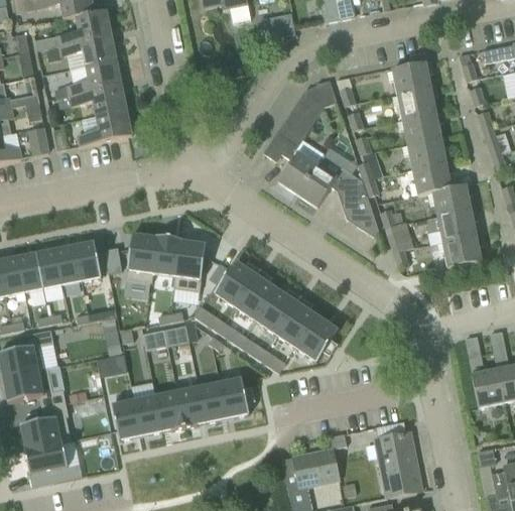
[(65,19),(76,16),(95,13),(95,12),(92,0),(24,0),(14,2),(16,12),(60,3),(65,19)]
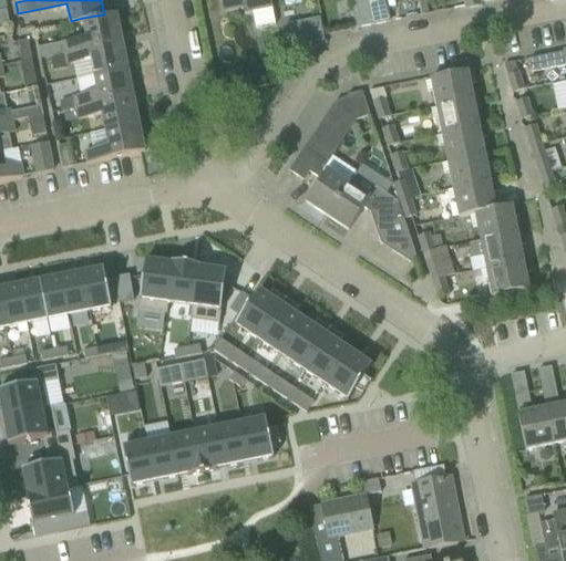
[(222,0),(224,8),(244,3),(245,10),(253,9),(256,24),(276,20),(271,0),(222,0)]
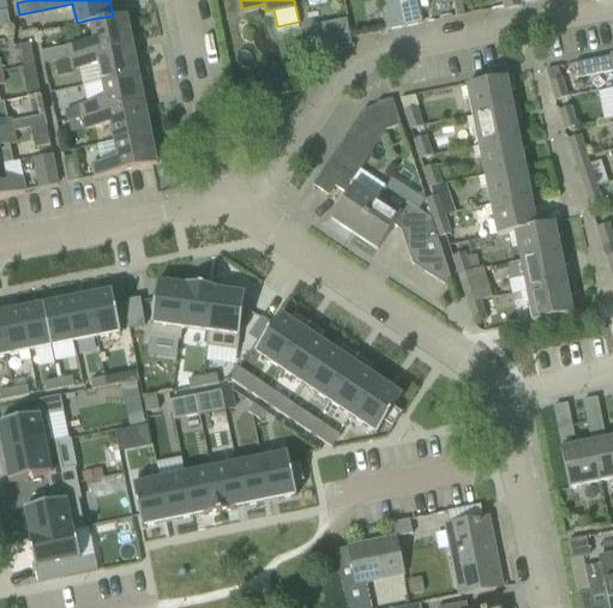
[(404,23),(398,0),(380,0),(386,26),(404,23)]
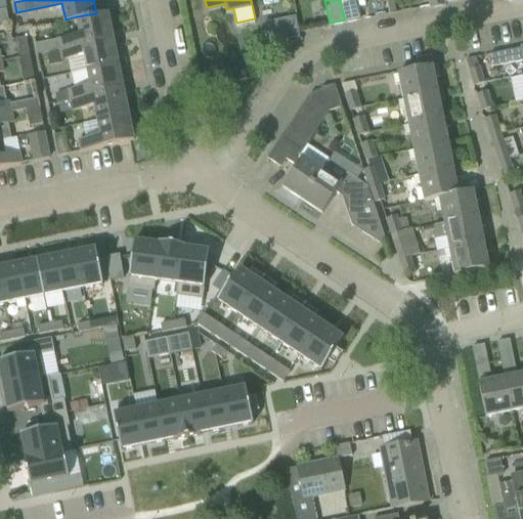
[(340,0),(345,19),(361,16),(357,0),(340,0)]
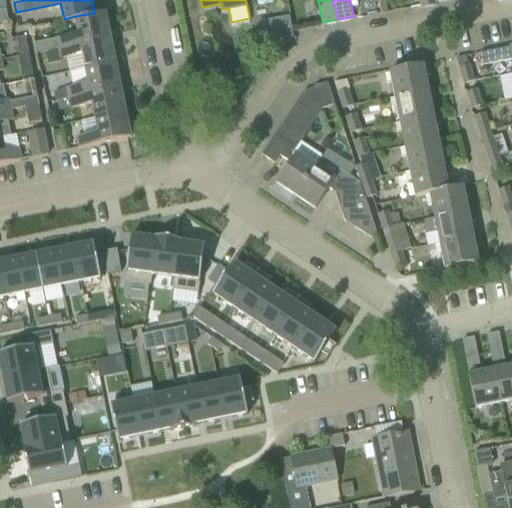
[(46,47),(59,45),(111,34),(106,9),(94,12),(94,13),(75,16),(78,30),(57,35),(57,39),(42,42),(43,48),(46,47)]
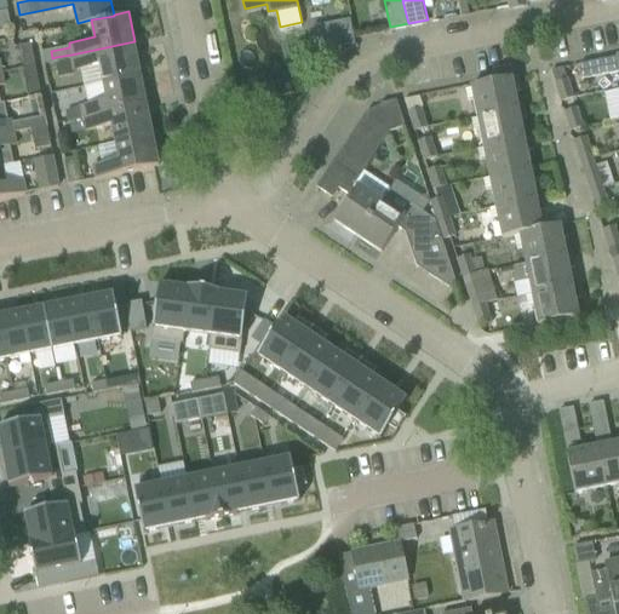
[(19,41),(23,66),(36,63),(32,40),(19,41)]
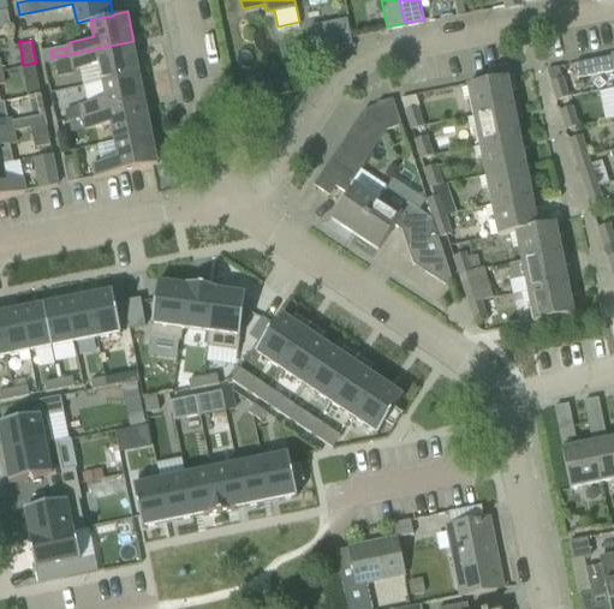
[(99,61),(102,78),(139,71),(133,41),(71,54),(72,65),(73,66),(99,61)]
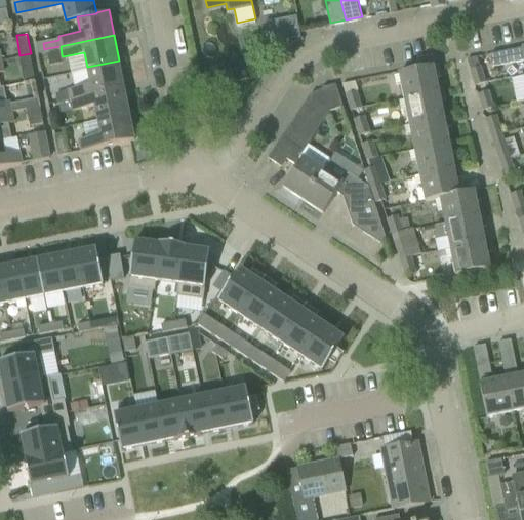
[(61,46),(47,48),(49,57),(62,55),(61,46)]
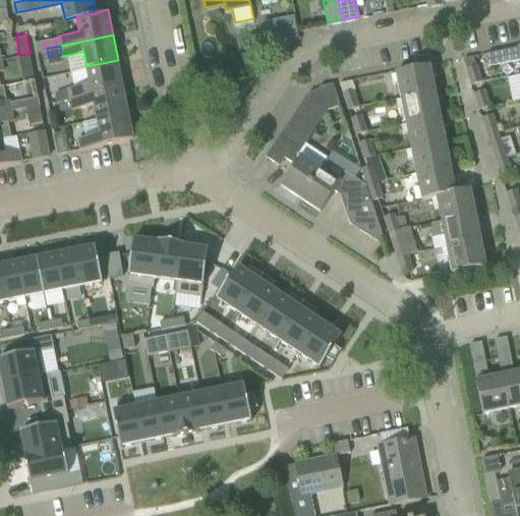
[(31,53),(19,55),(24,78),(35,76),(31,53)]
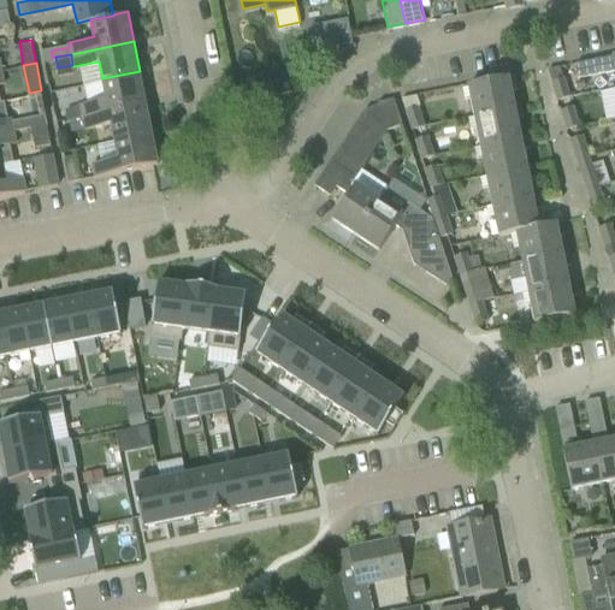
[(66,105),(69,117),(125,105),(146,101),(140,71),(102,78),(106,96),(81,101),(66,105)]
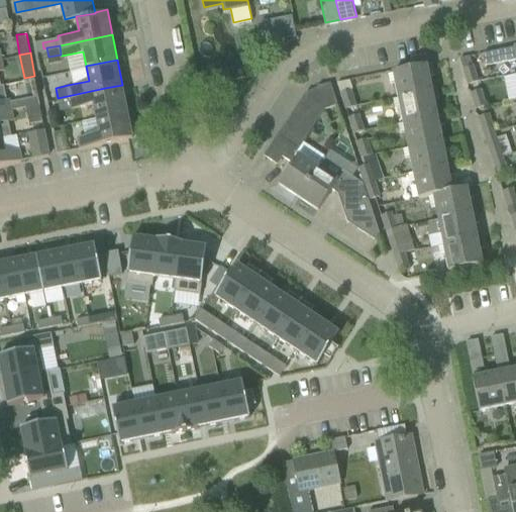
[(432,87),(429,74),(434,71),(432,61),(427,62),(393,69),(393,70),(389,71),(390,80),(395,79),(398,94),(432,88),(432,87)]
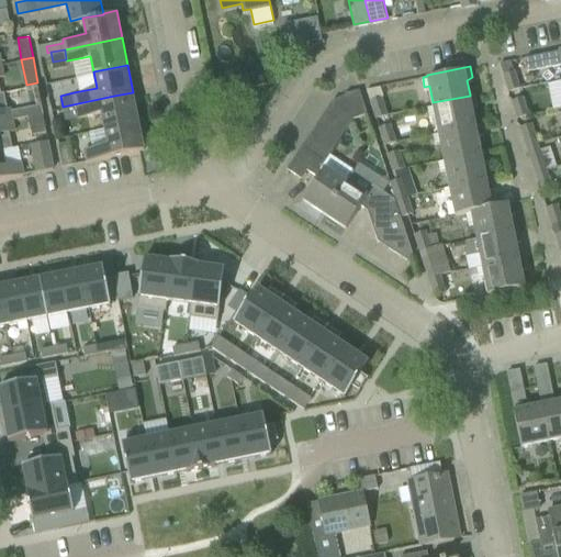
[(504,70),(509,88),(519,85),(514,67),(504,70)]
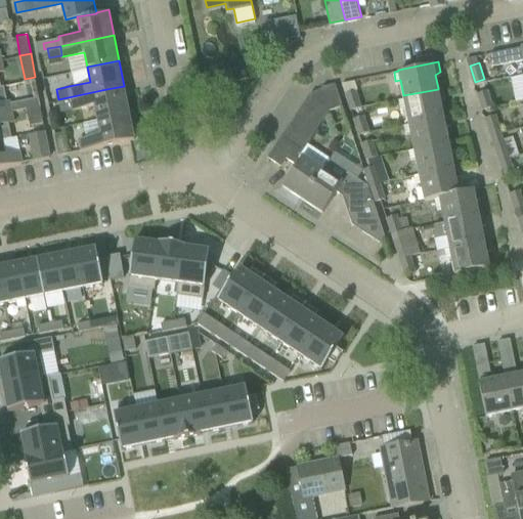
[(321,84),(321,86),(322,85),(330,107),(343,103),(336,81),(321,84)]
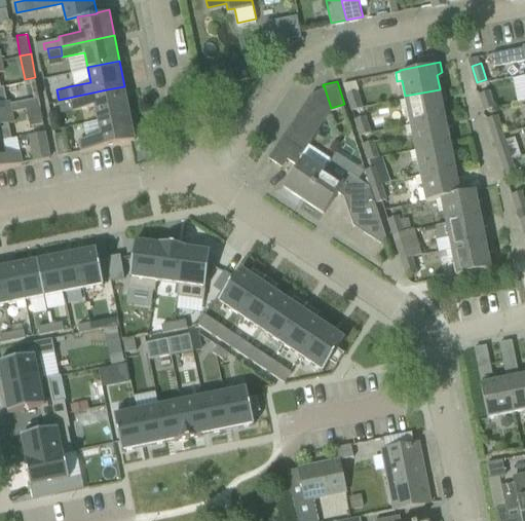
[(311,89),(304,102),(326,116),(331,108),(324,85),(323,86),(313,90),(311,89)]
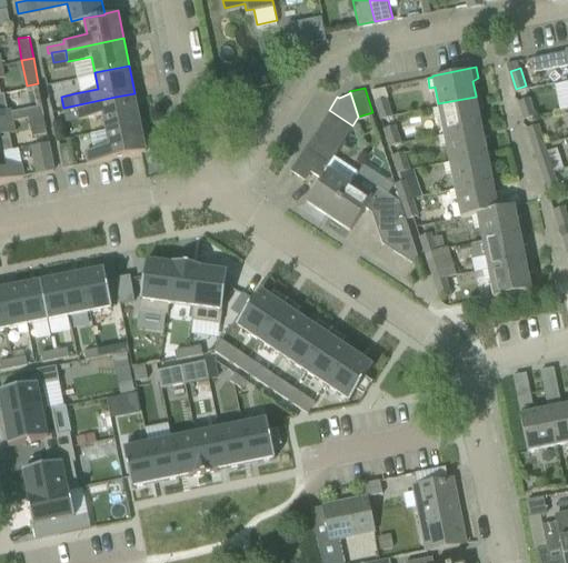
[(102,111),(106,127),(140,120),(135,93),(116,97),(63,108),(66,119),(102,111)]
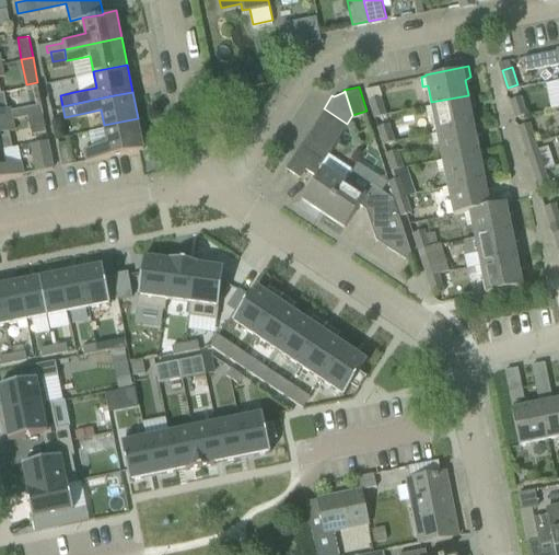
[(474,122),(470,106),(476,104),(474,93),(468,94),(468,95),(431,102),(427,103),(428,113),(433,112),(437,129),(474,122)]
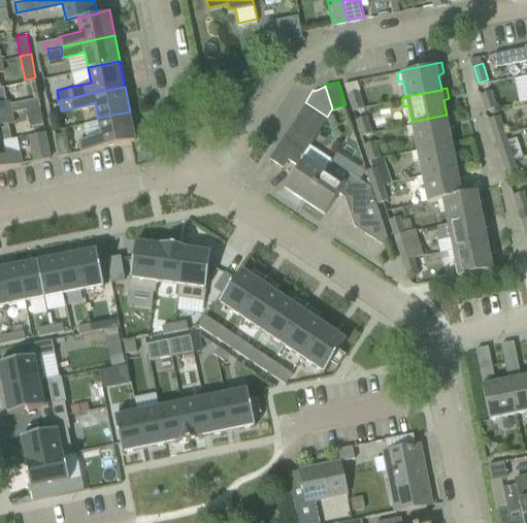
[(482,92),(487,108),(496,104),(491,88),(482,92)]
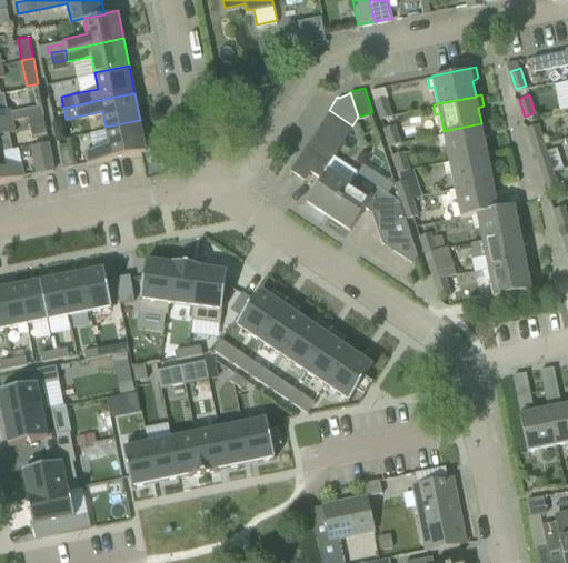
[(376,99),(381,117),(392,113),(386,96),(376,99)]
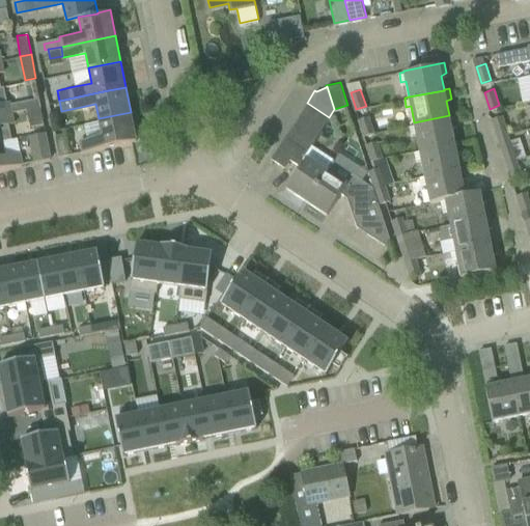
[(0,112),(11,111),(9,100),(0,101),(0,112)]
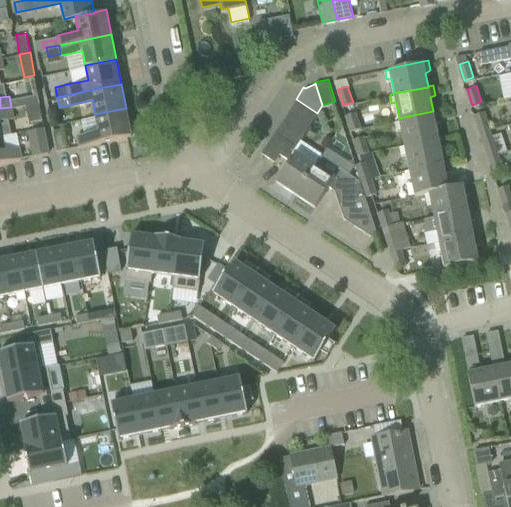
[(296,99),(289,109),(310,123),(317,113),(296,99)]
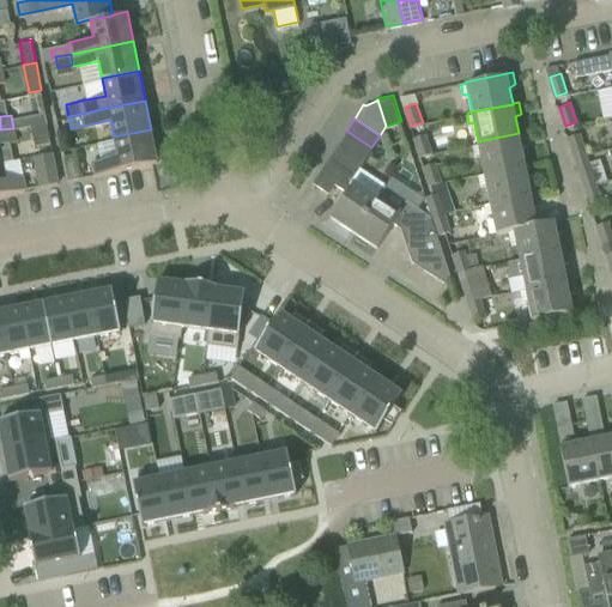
[(50,140),(47,120),(31,122),(35,143),(50,140)]
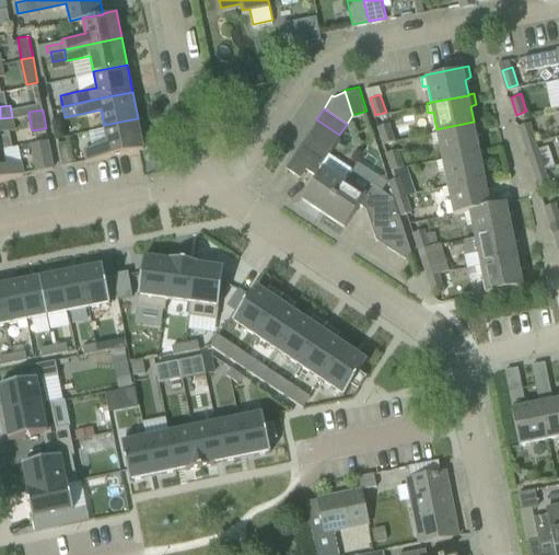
[(0,118),(0,147),(4,147),(4,146),(12,145),(9,128),(14,127),(12,117),(0,118)]
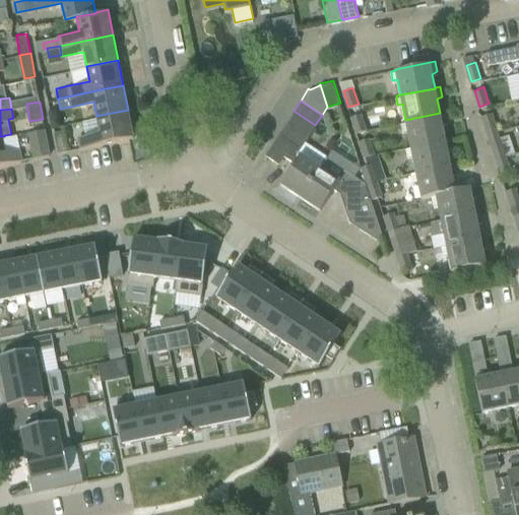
[(128,110),(96,116),(100,131),(78,135),(80,146),(133,135),(128,110)]
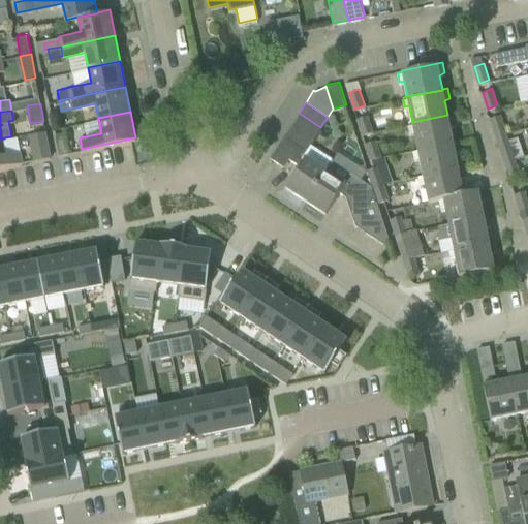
[(299,113),(291,124),(313,139),(320,127),(299,113)]
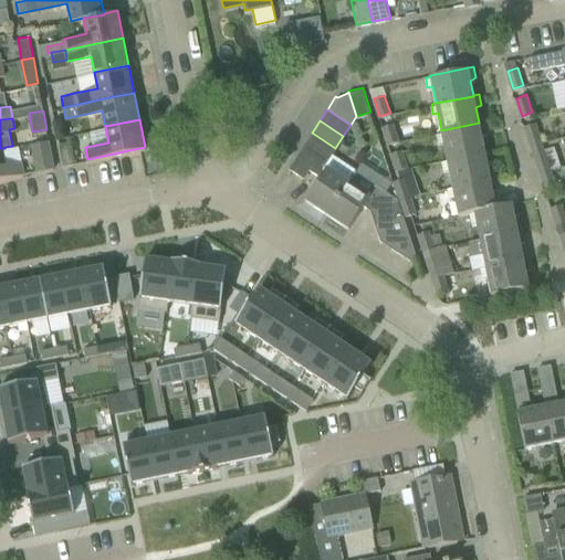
[(383,125),(388,143),(398,139),(393,122),(383,125)]
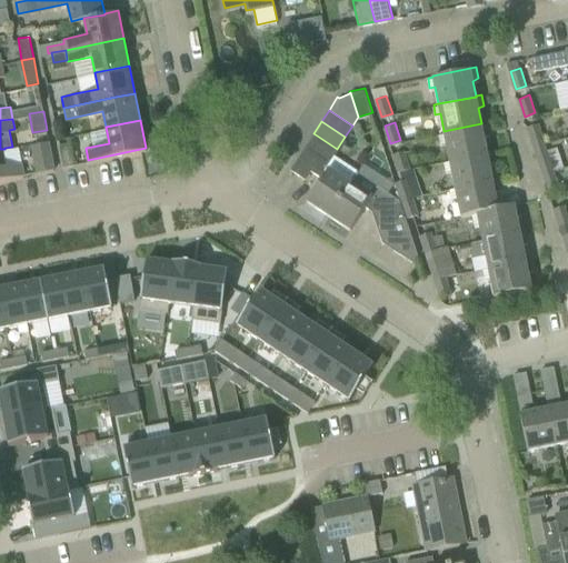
[(487,151),(484,136),(489,133),(487,122),(481,123),(444,131),(444,132),(439,132),(440,142),(446,141),(449,159),(487,151)]
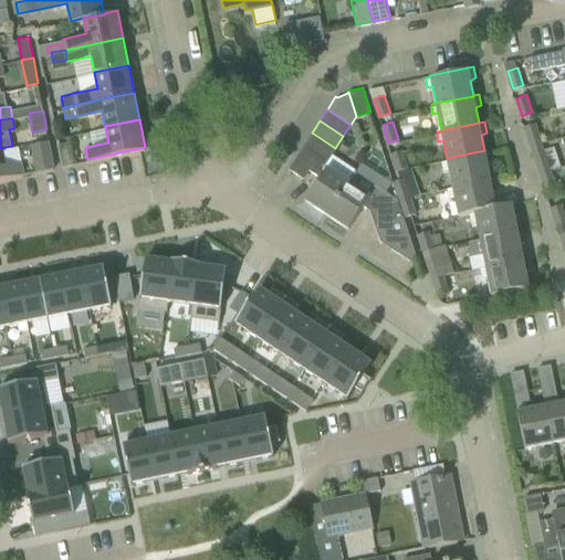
[(524,125),(531,143),(541,139),(535,122),(524,125)]
